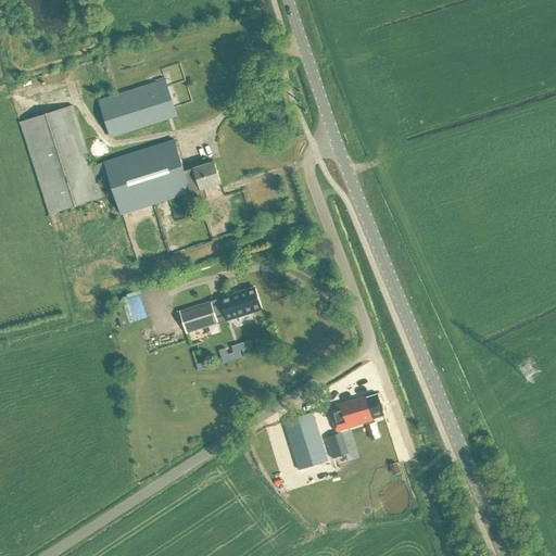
[(165,79),(99,100),(109,131),(175,111),(165,79)]
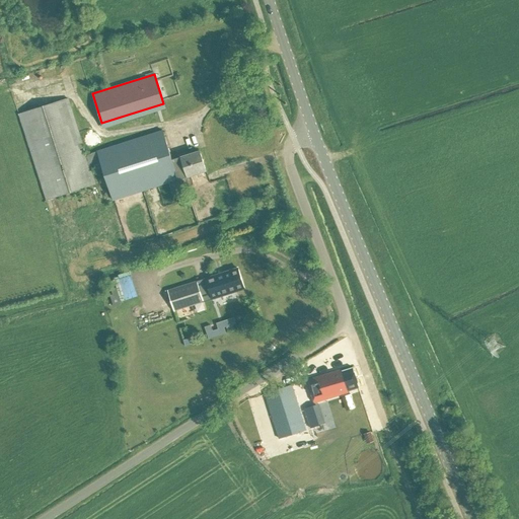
[(68,98),(18,115),(46,200),(95,184),(90,169),(101,165),(113,201),(177,180),(180,189),(194,184),(191,176),(206,171),(200,151),(172,160),(162,131),(97,151),(98,153),(86,157),(68,98)]
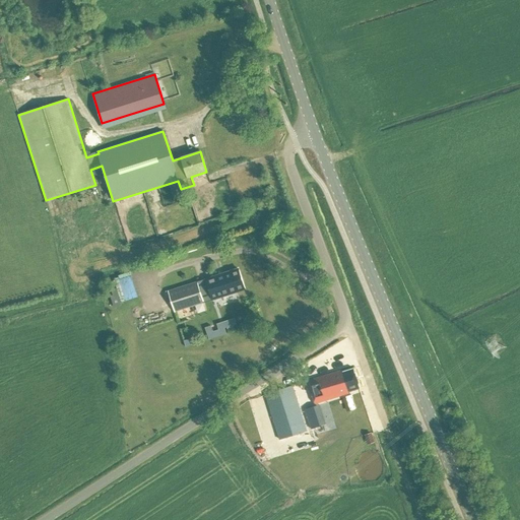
[(238,269),(168,291),(175,312),(244,289),(238,269)]
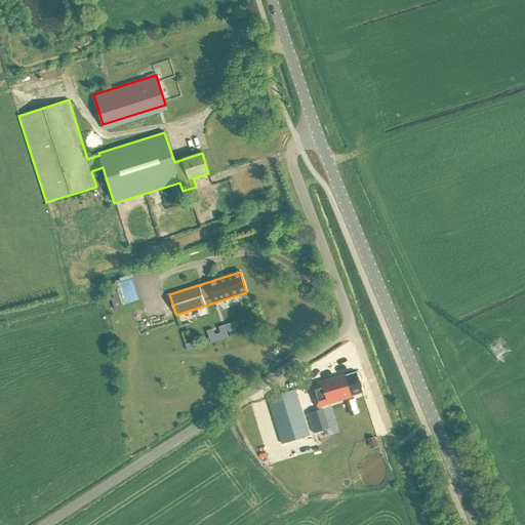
[(120,277),(127,303),(143,298),(135,273),(120,277)]
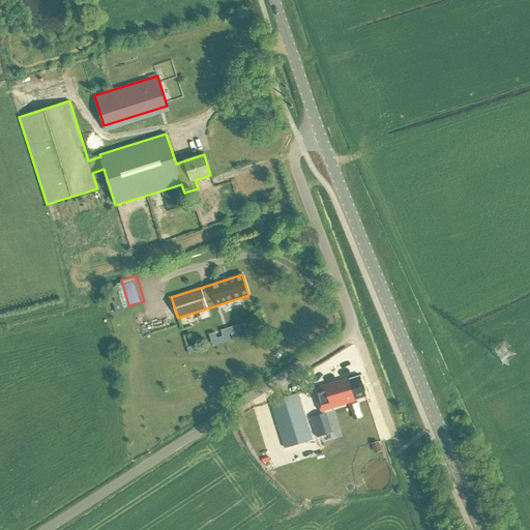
[(215,332),(209,334),(211,340),(213,346),(231,341),(229,334),(217,339),(215,332)]
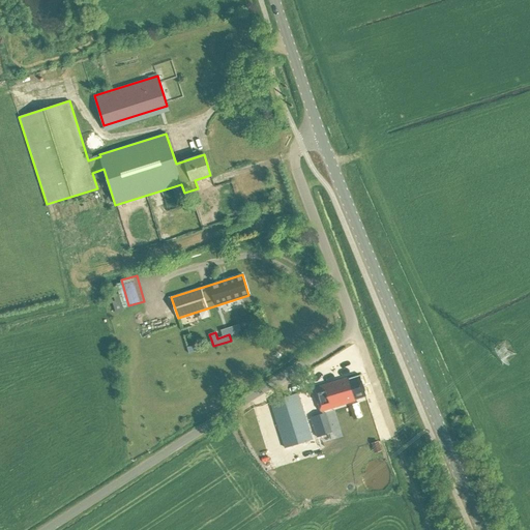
[(348,378),(314,388),(321,411),(355,401),(355,399),(366,395),(360,375),(349,379),(348,378)]
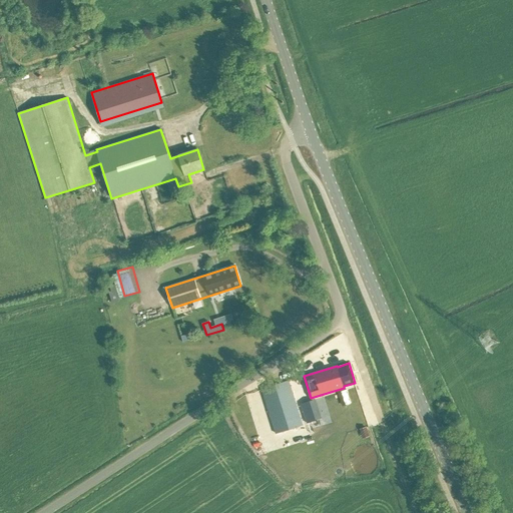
[(289,381),(262,390),(276,434),(303,425),(289,381)]
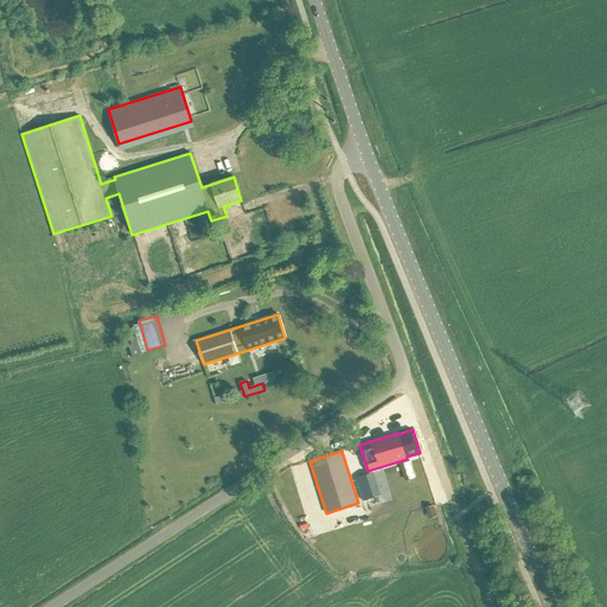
[(374,472),(356,478),(364,500),(381,494),(374,472)]
